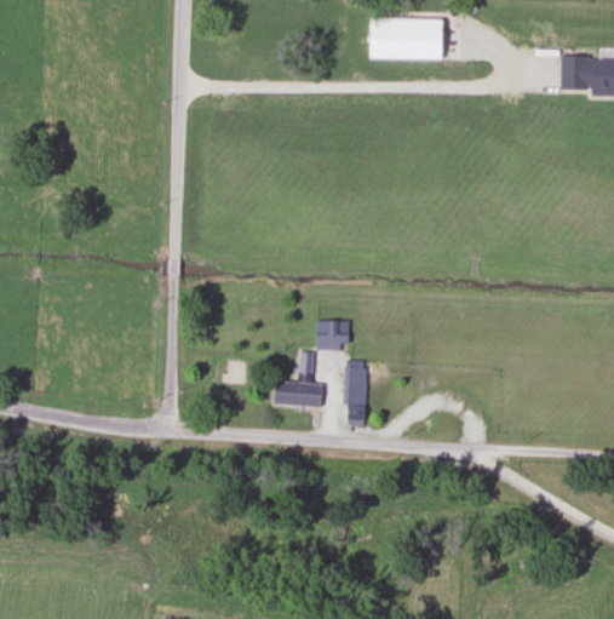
[(613,58),(562,58),(562,90),(592,90),(591,95),(613,95),(613,58)]
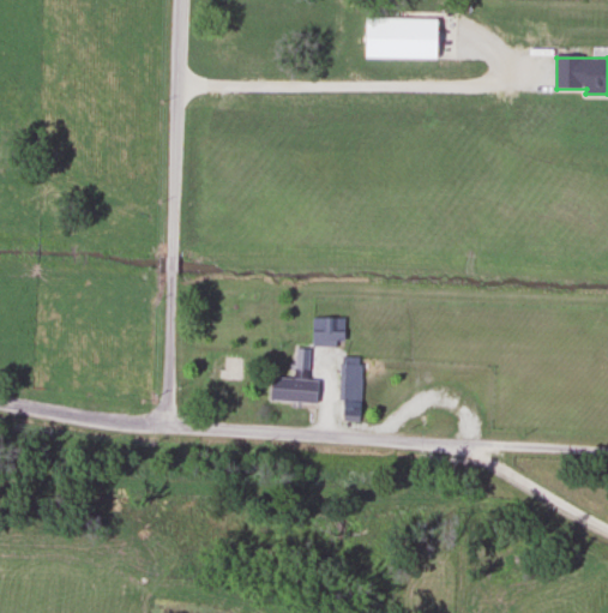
[(348,318),(315,318),(315,347),(348,347),(348,318)]
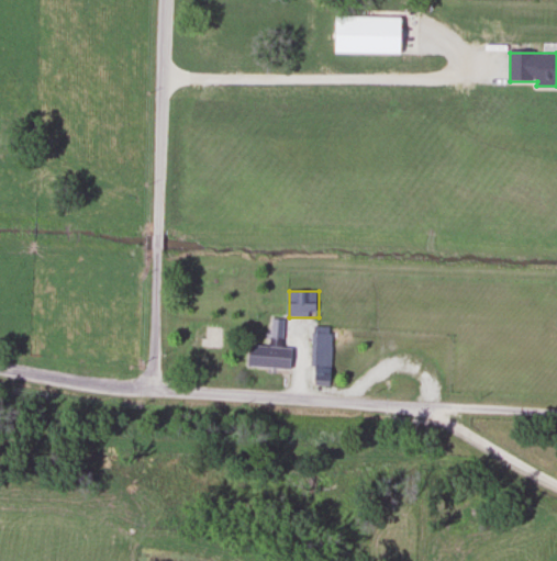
[(253,345),(251,366),(293,369),(296,348),(285,347),(287,320),(275,318),(271,346),(253,345)]
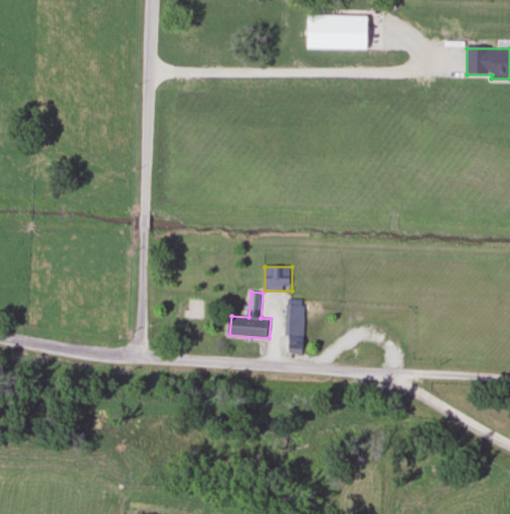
[(307,300),(291,300),(291,354),(307,354),(307,300)]
